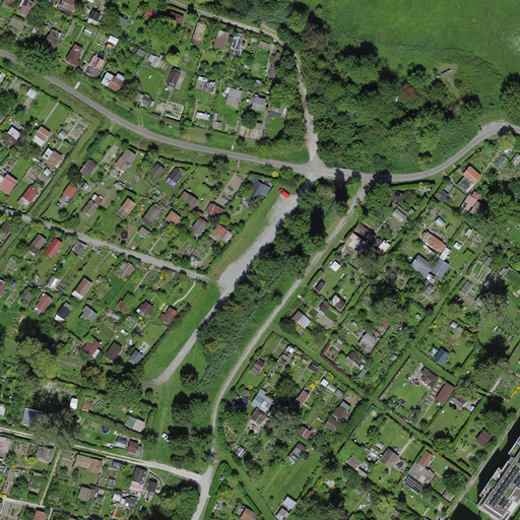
[(30,0),(24,0),(20,11),(29,15),(35,2),(30,0)]
